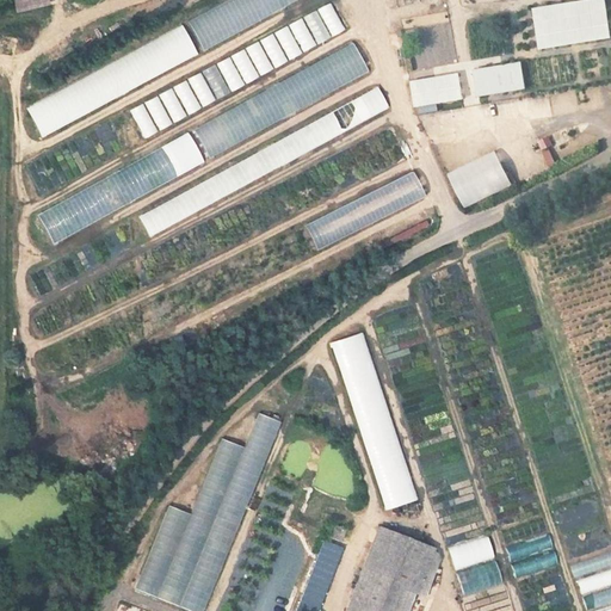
[(6,0),(10,11),(44,2),(43,0),(6,0)]
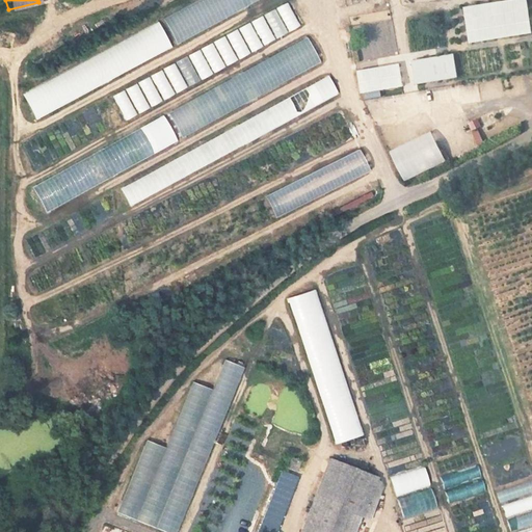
[(171,40),(259,0),(189,0),(160,14),(171,40)]
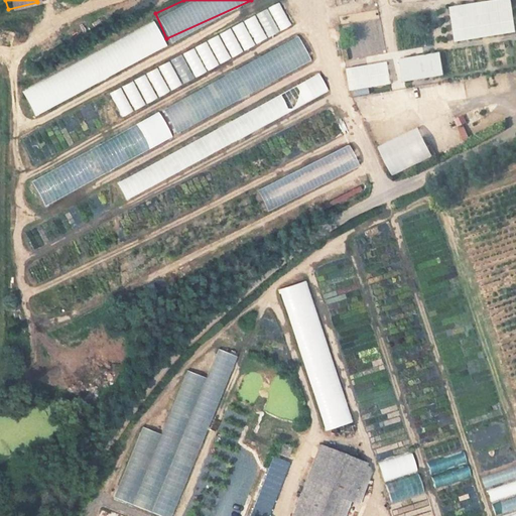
[(489,0),(449,4),(453,38),(514,32),(511,0),(489,0)]
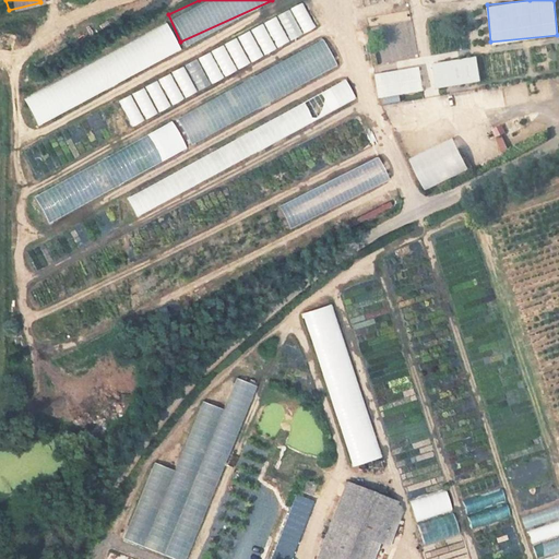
[(128,120),(317,33),(305,6),(115,94),(128,120)]
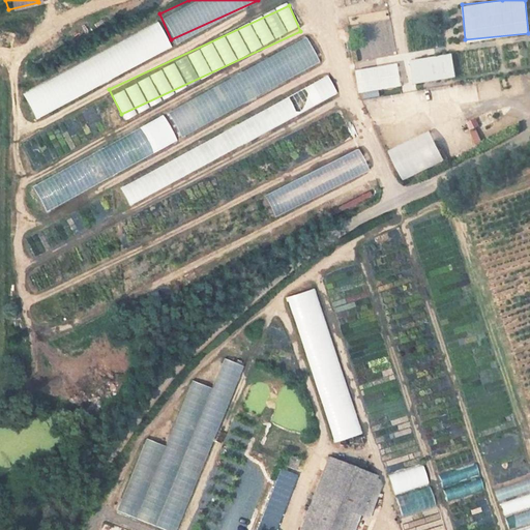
[(32,116),(171,49),(158,23),(20,90),(32,116)]
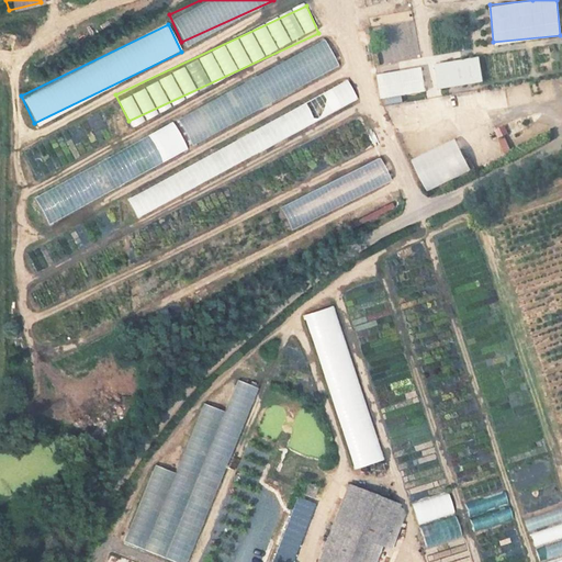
[(326,42),(175,113),(188,142),(339,70),(326,42)]
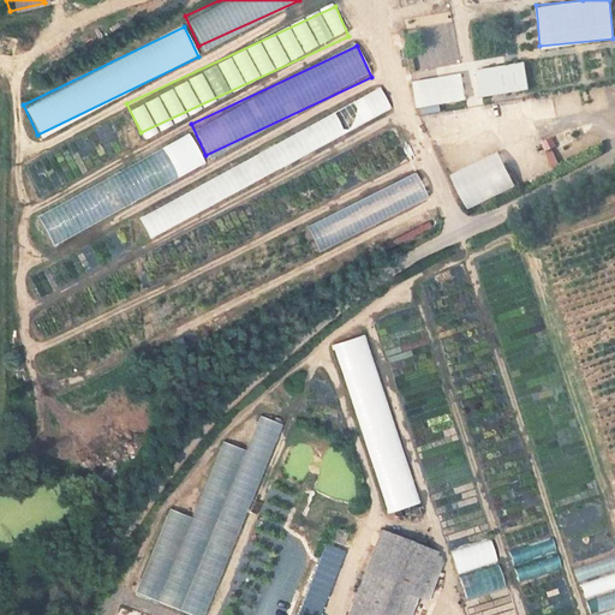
[(460,71),(411,81),(416,107),(465,97),(460,71)]
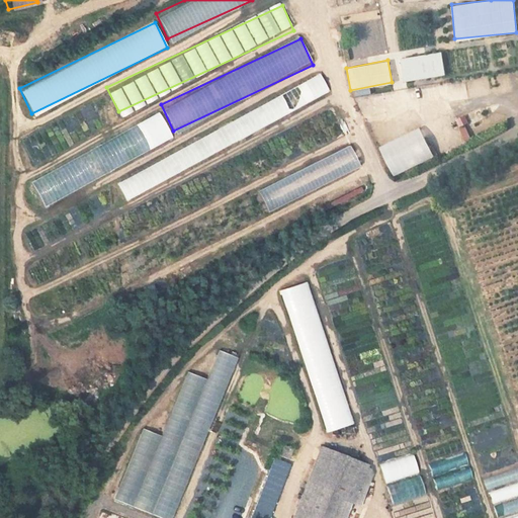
[(122,195),(330,96),(322,78),(113,177),(122,195)]
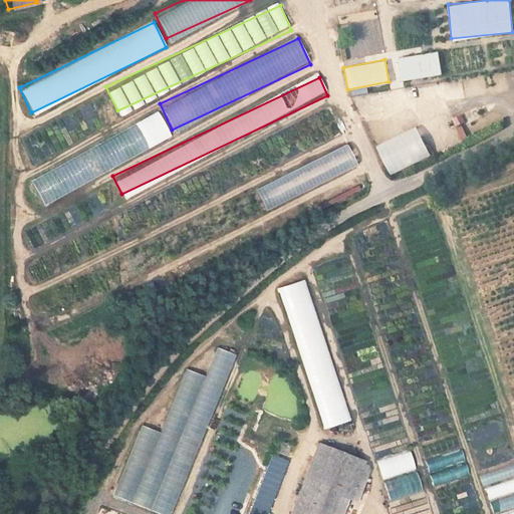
[(40,201),(172,141),(160,114),(28,176),(40,201)]
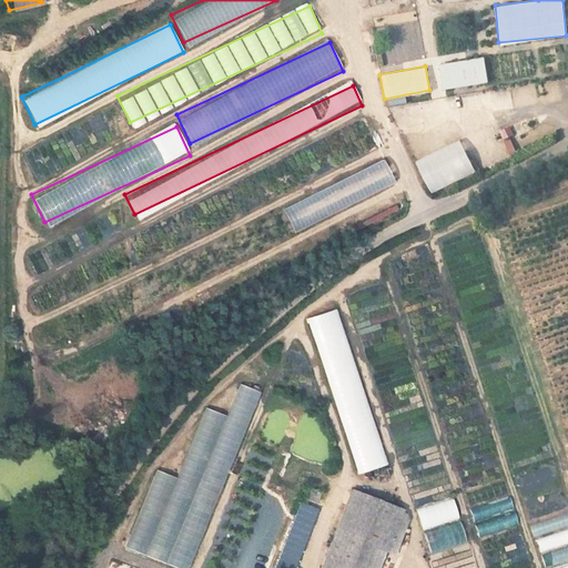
[(499,130),(507,155),(516,152),(508,127),(499,130)]
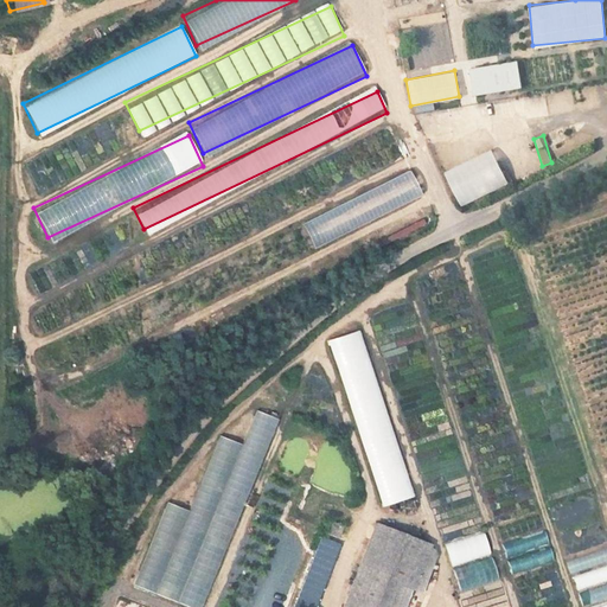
[(443,171),(459,205),(508,184),(491,148),(443,171)]
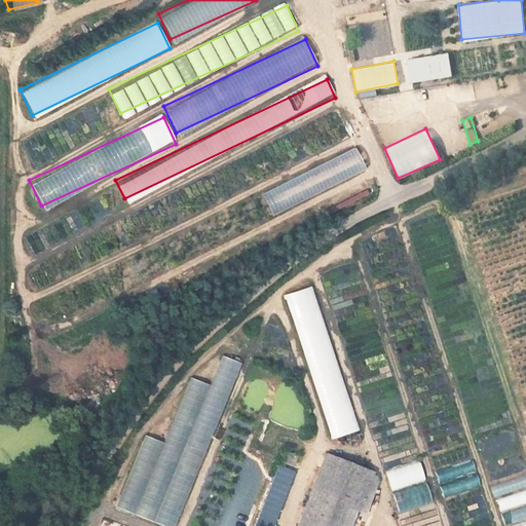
[(258,191),(268,214),(364,171),(353,148),(258,191)]
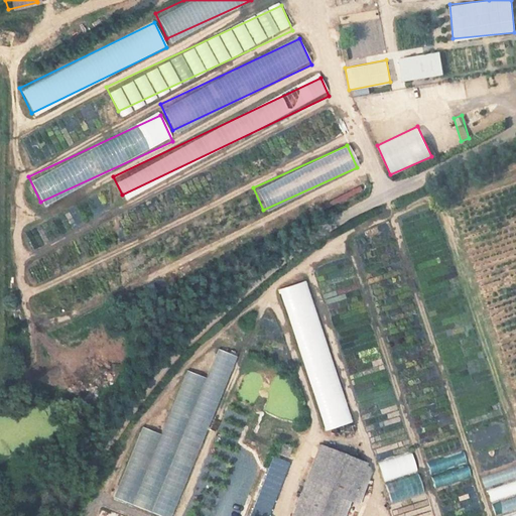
[(358,182),(324,200),(327,207),(361,190),(358,182)]
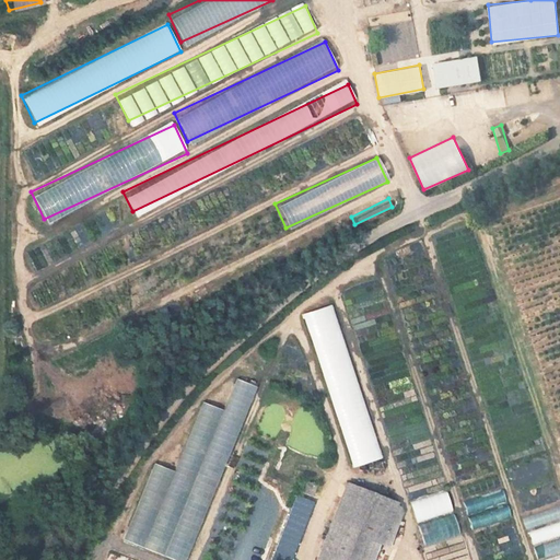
[(381,457),(335,302),(303,312),(349,467),(381,457)]
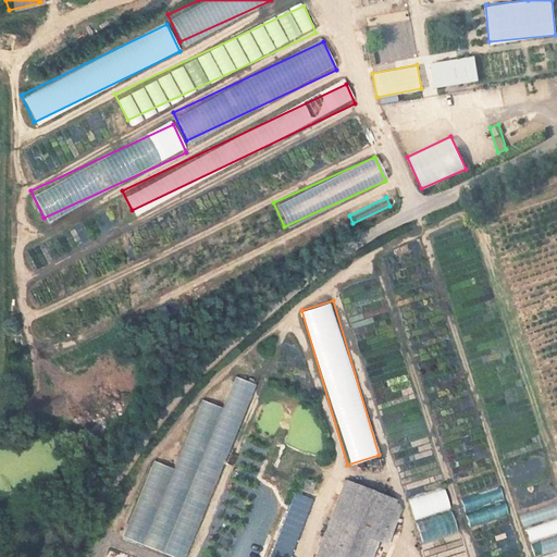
[(122,537),(175,556),(187,556),(250,382),(233,375),(222,407),(198,398),(173,468),(150,459),(122,537)]
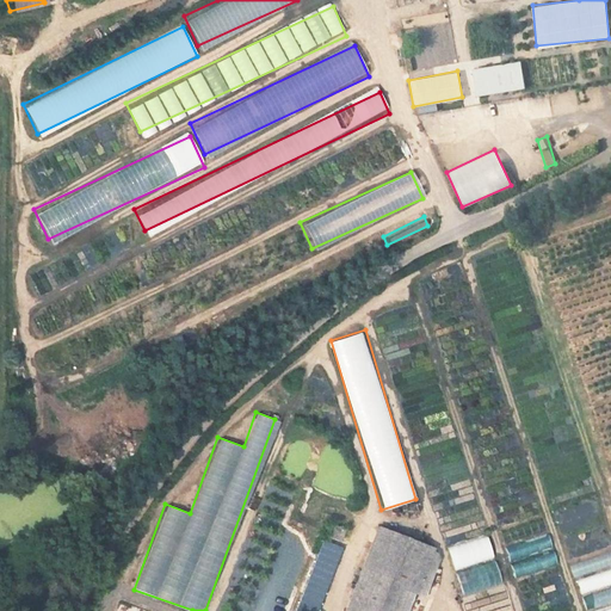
[(560,536),(603,522),(594,499),(553,512),(560,536)]
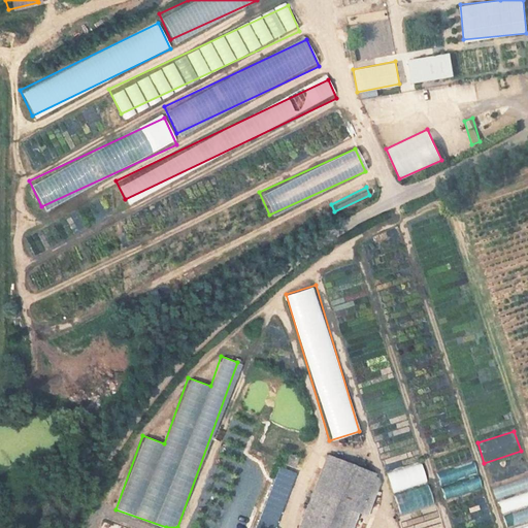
[(442,499),(481,489),(473,460),(435,470),(442,499)]
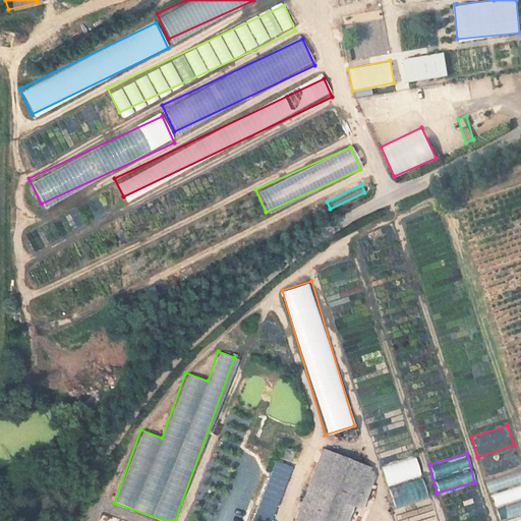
[(382,465),(393,507),(426,498),(415,456),(382,465)]
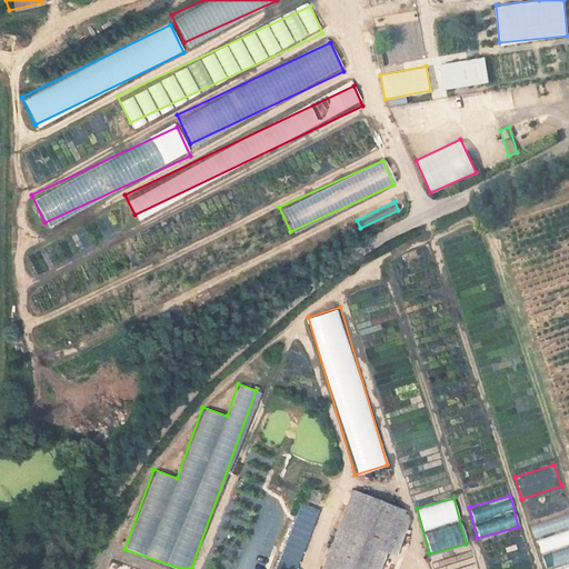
[(295,568),(316,508),(297,501),(273,568),(295,568)]
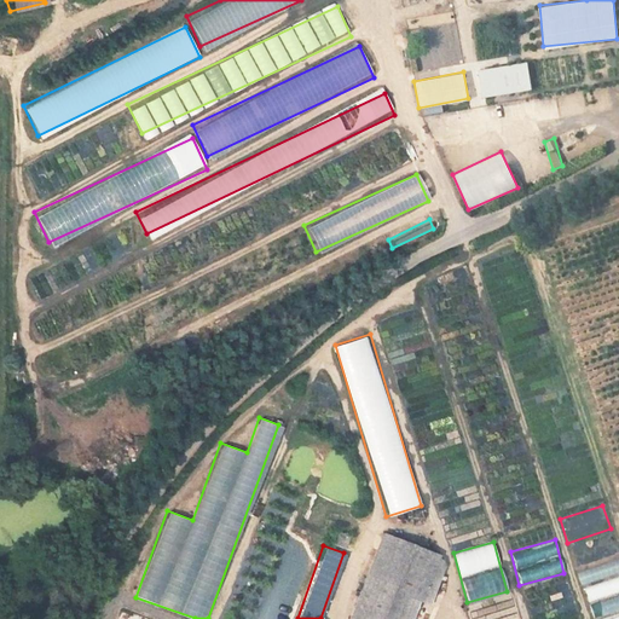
[(618,556),(577,570),(591,618),(618,611),(618,556)]
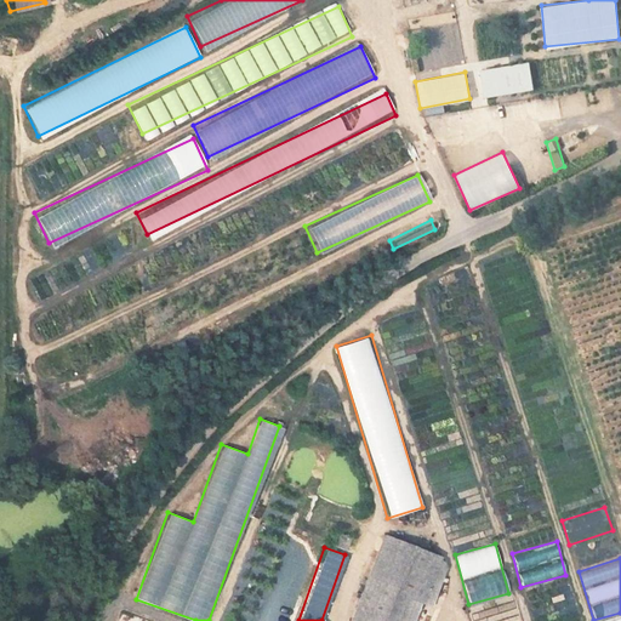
[(369,579),(353,620),(402,620),(411,594),(369,579)]
